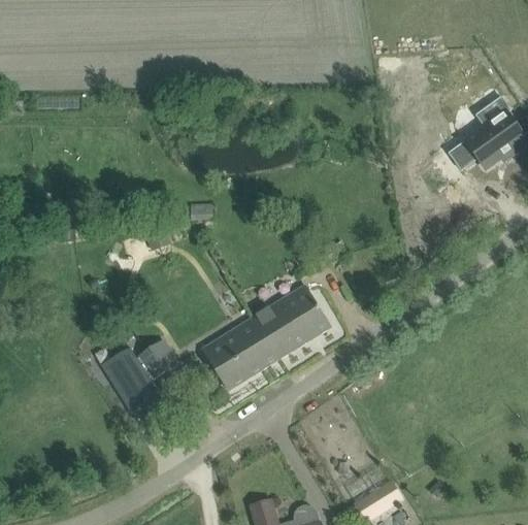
[(20,97),(6,98),(7,106),(21,105),(20,97)]
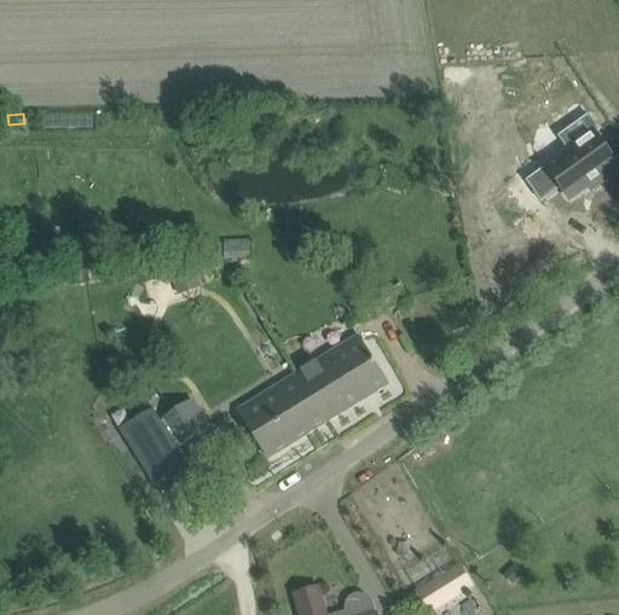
[(618,172),(611,157),(527,206),(545,236),(574,218),(579,225),(611,207),(614,214),(618,210),(618,172)]
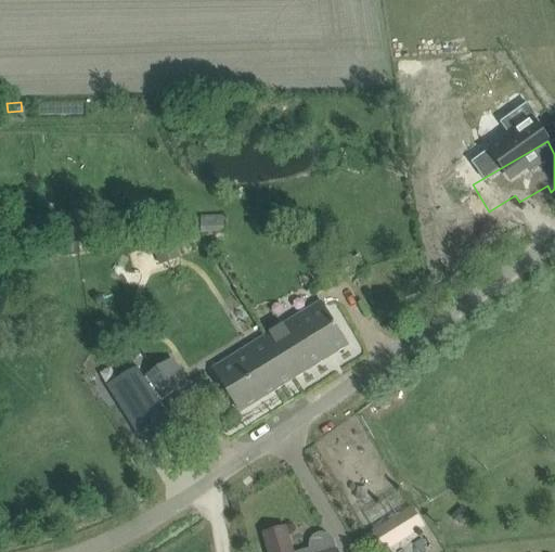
[(31,193),(31,205),(42,205),(42,193),(31,193)]
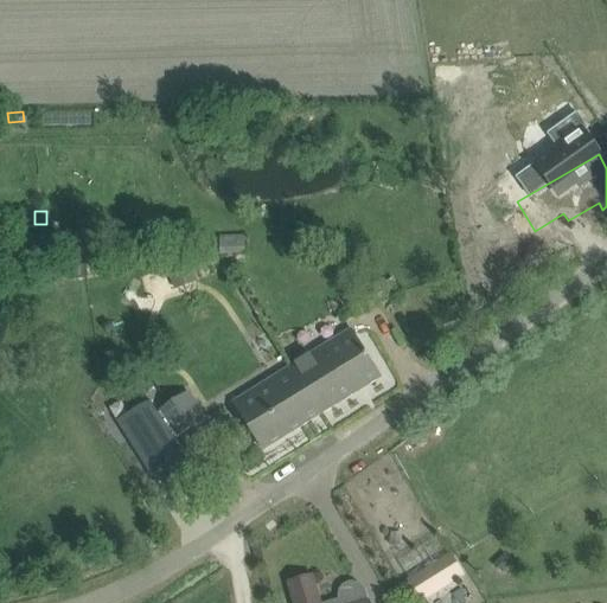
[(219,254),(246,252),(246,236),(219,236),(219,254)]
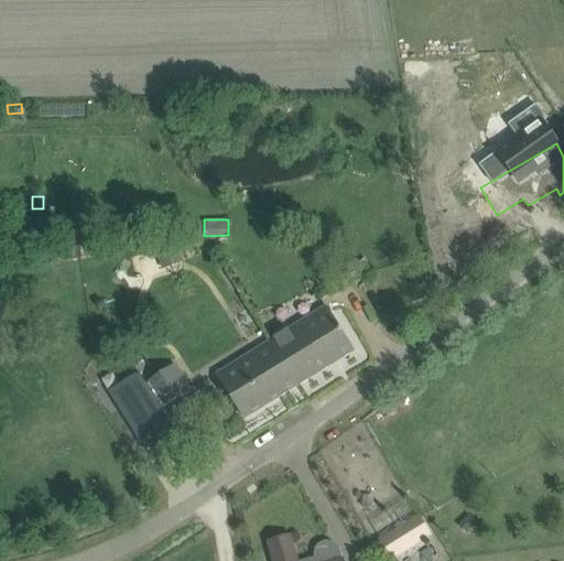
[(175,238),(155,246),(156,249),(163,267),(184,259),(175,238)]
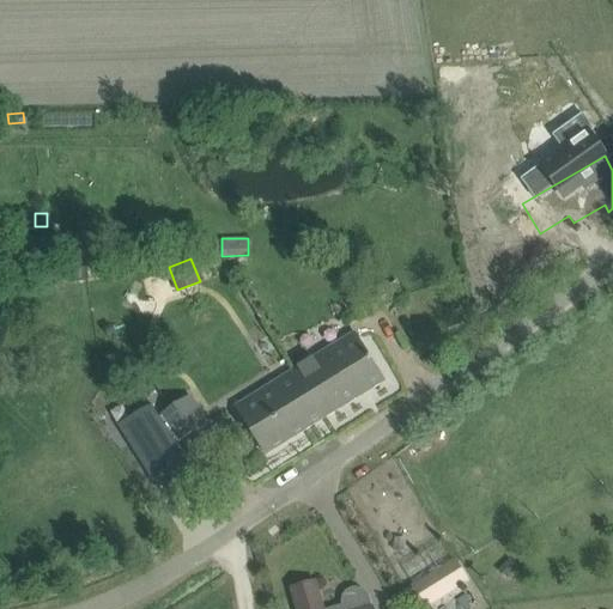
[(84,260),(74,260),(76,278),(85,276),(84,260)]
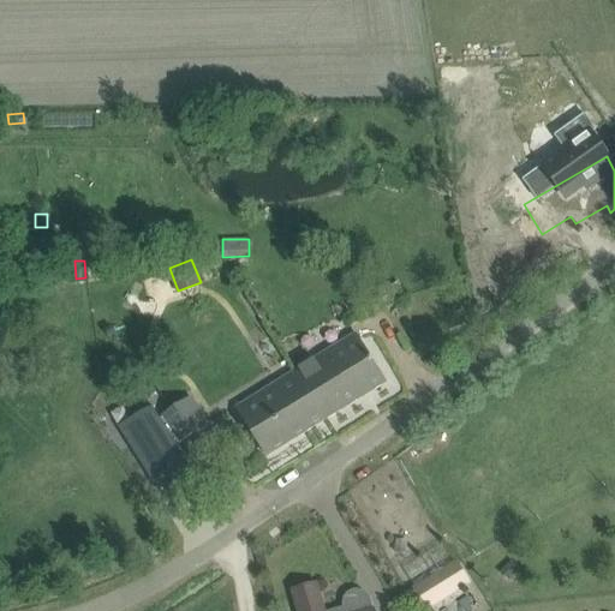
[(315,355),(294,367),(326,417),(387,379),(374,359),(359,335),(356,330),(315,355)]
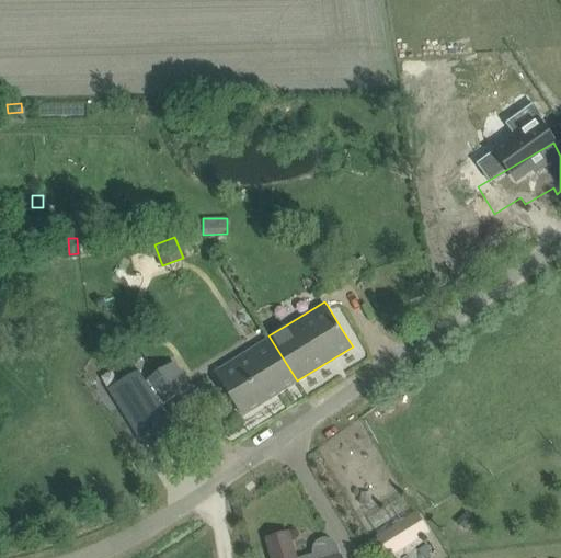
[(268,336),(215,368),(232,396),(243,414),(297,380),(268,336)]
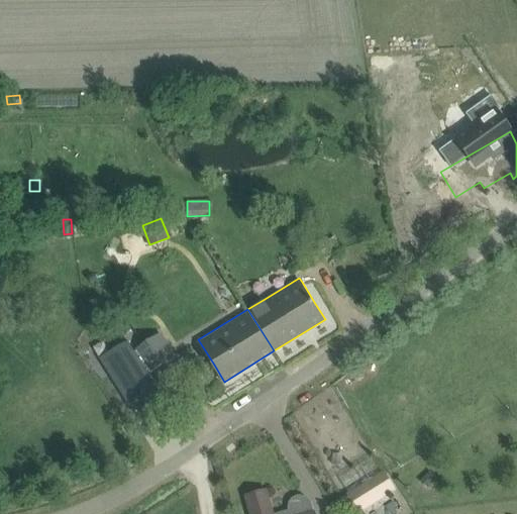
[(151,371),(174,355),(160,334),(136,350),(151,371)]
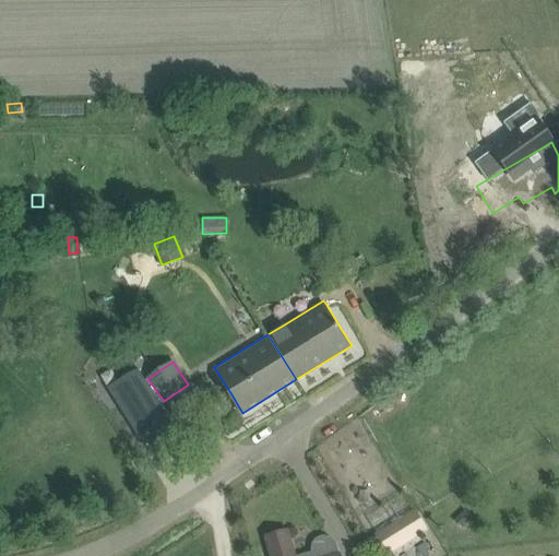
[(138,364),(114,378),(145,426),(170,410),(164,401),(147,379),(138,364)]
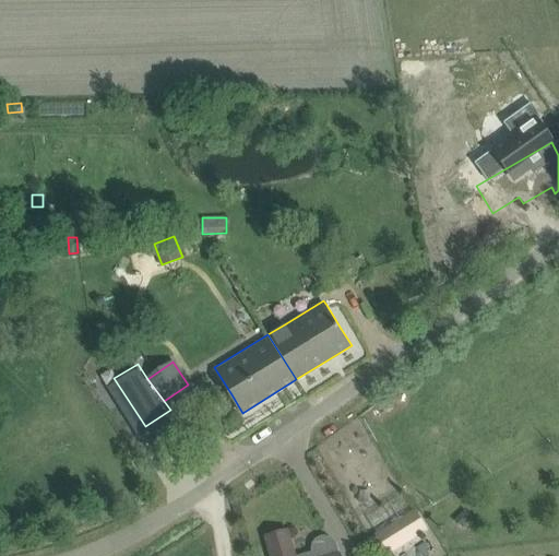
[(359,491),(358,499),(367,501),(368,492),(359,491)]
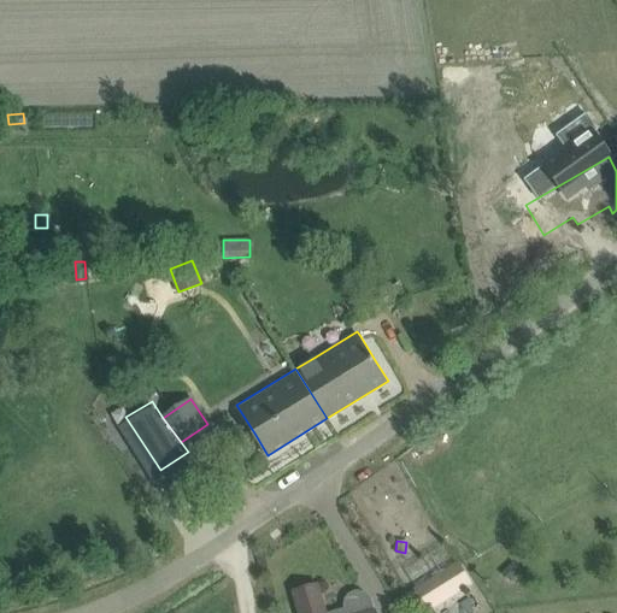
[(513,560),(503,570),(511,579),(521,569),(513,560)]
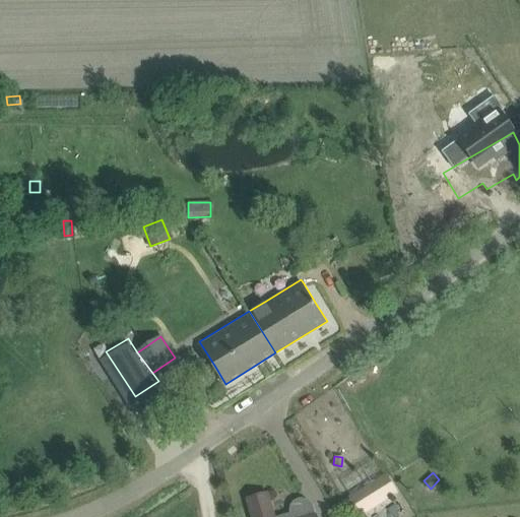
[(361,516),(398,493),(386,473),(348,497),(361,516)]
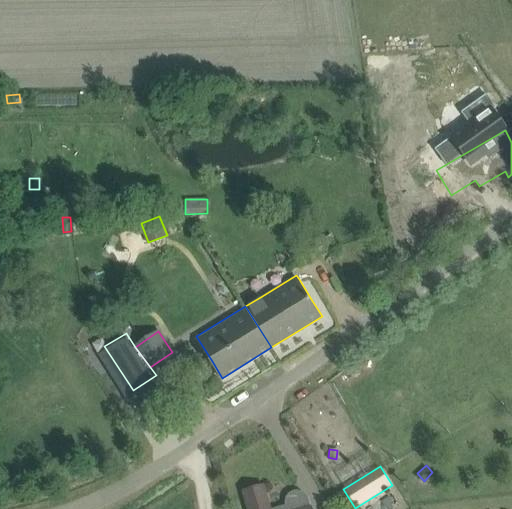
[(287,508),(269,508),(263,484),(244,490),(249,508),(311,508),(309,501),(306,497),(302,494),(297,493),(293,494),(289,498),(287,502),(287,507),(287,508)]
